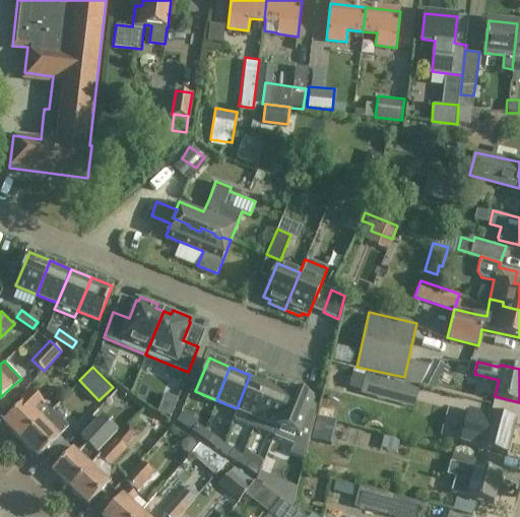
[(419,387),(366,372),(361,391),(413,406),(419,387)]
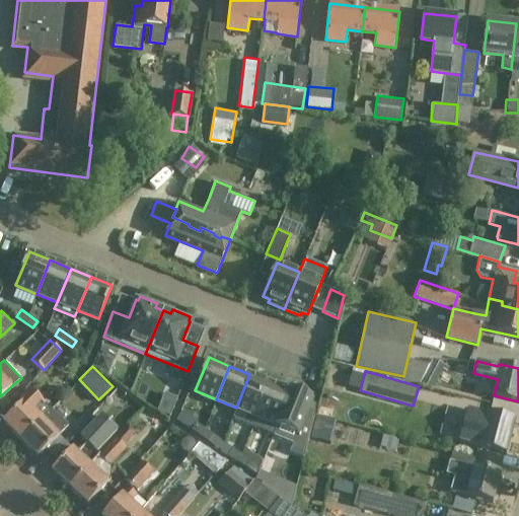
[(270,382),(249,374),(236,408),(232,417),(252,425),(256,416),(270,382)]
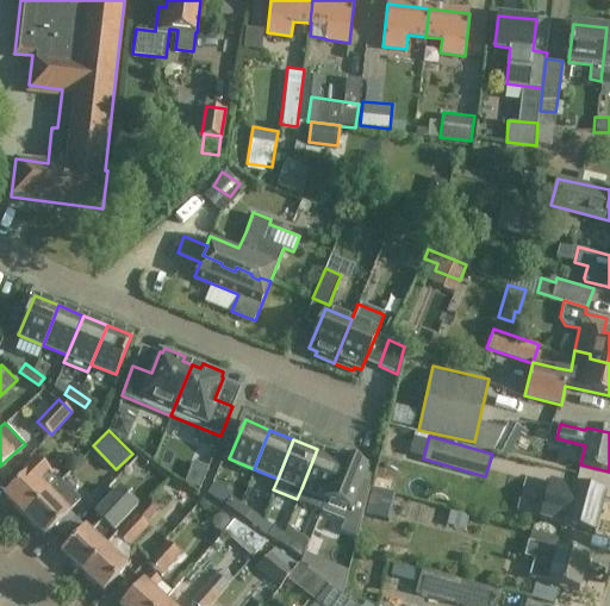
[(302,488),(297,499),(321,510),(325,499),(342,458),(341,457),(341,458),(318,449),(302,488)]
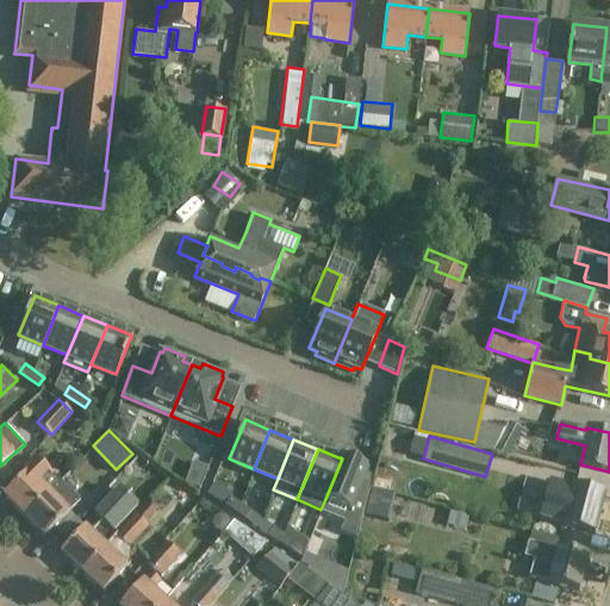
[(60,481),(58,480),(35,454),(24,463),(29,469),(4,493),(24,514),(60,481)]
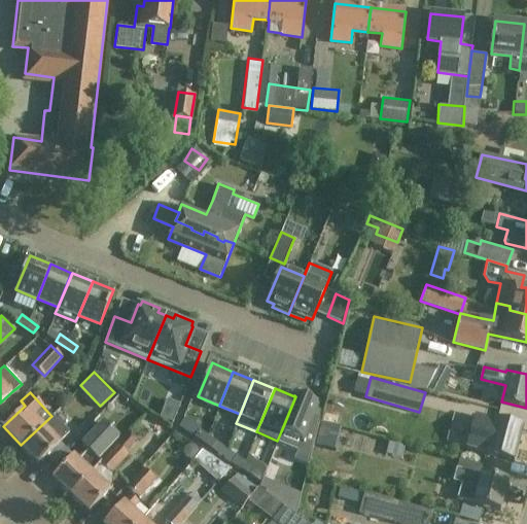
[(281,431),(277,441),(296,448),(293,457),(308,463),(319,417),(313,415),(317,405),(295,396),(281,431)]
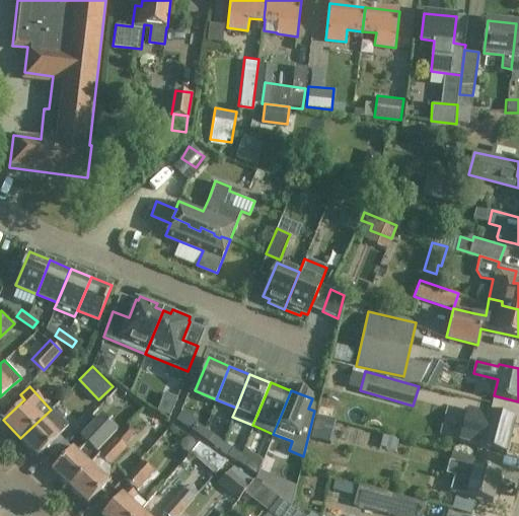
[(9,401),(4,394),(0,397),(0,404),(2,408),(9,401)]
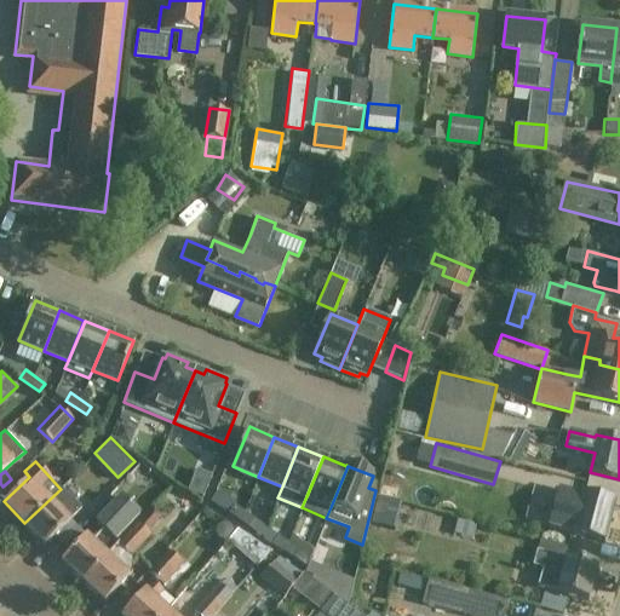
[(82,507),(62,485),(59,488),(61,489),(24,523),(44,545),(82,507)]
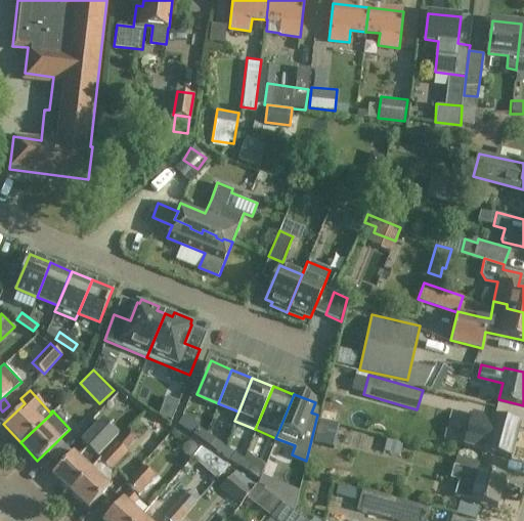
[(473,413),(464,443),(483,448),(483,449),(511,457),(520,424),(491,416),(491,418),(473,413)]
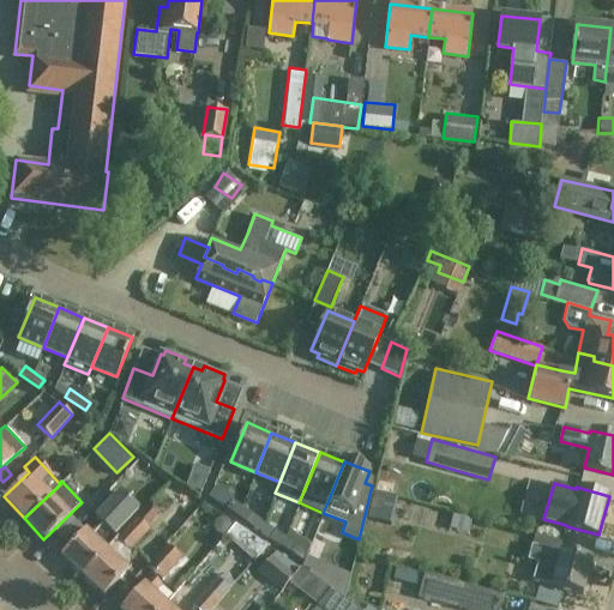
[(139,508),(119,489),(94,515),(100,520),(89,532),(85,530),(61,555),(82,575),(109,547),(118,537),(115,535),(139,508)]
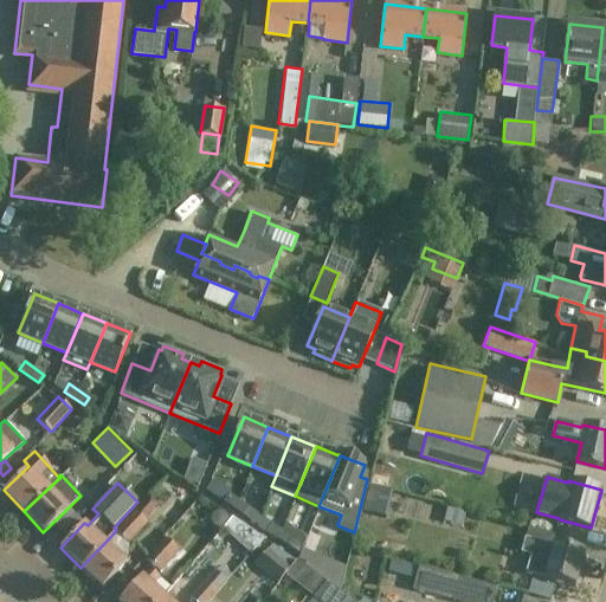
[(389,490),(369,483),(361,509),(384,516),(389,490)]
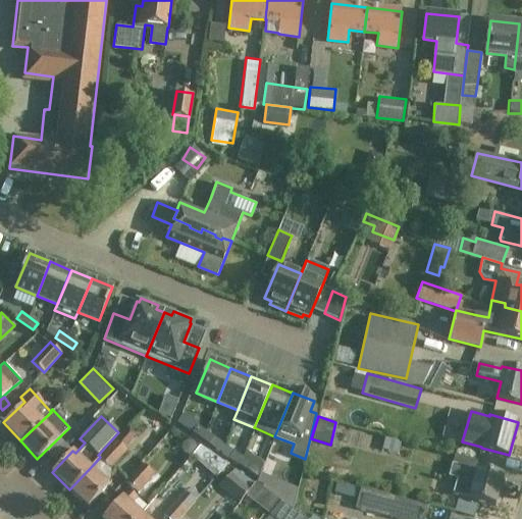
[(193,431),(201,437),(206,430),(197,424),(193,431)]
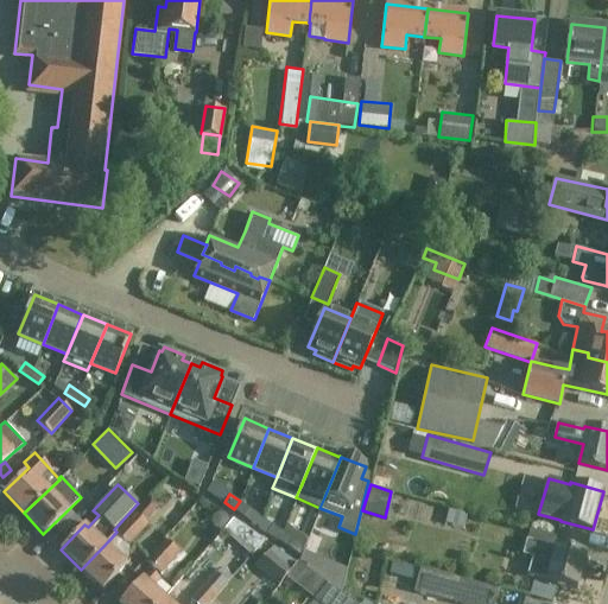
[(249,508),(240,501),(234,509),(245,515),(249,508)]
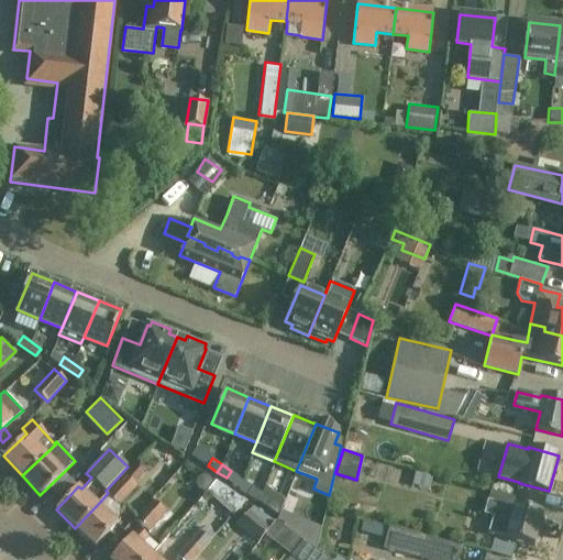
[(132,467),(108,493),(120,504),(138,484),(135,482),(141,475),(132,467)]
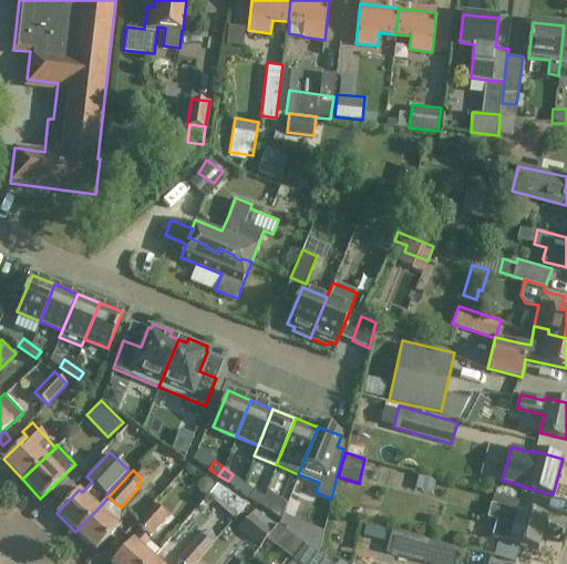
[(199,478),(193,491),(237,513),(244,500),(199,478)]
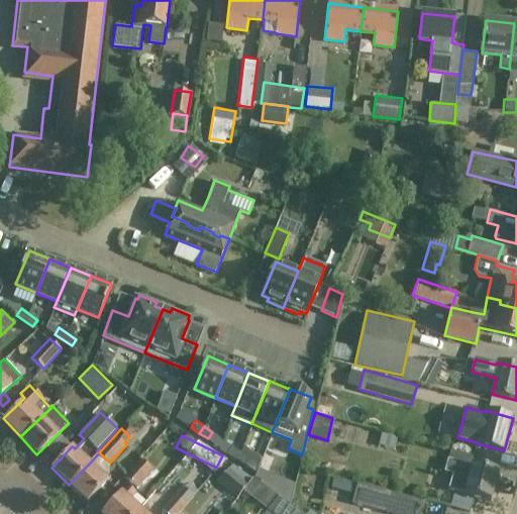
[(232,445),(227,452),(235,458),(240,451),(232,445)]
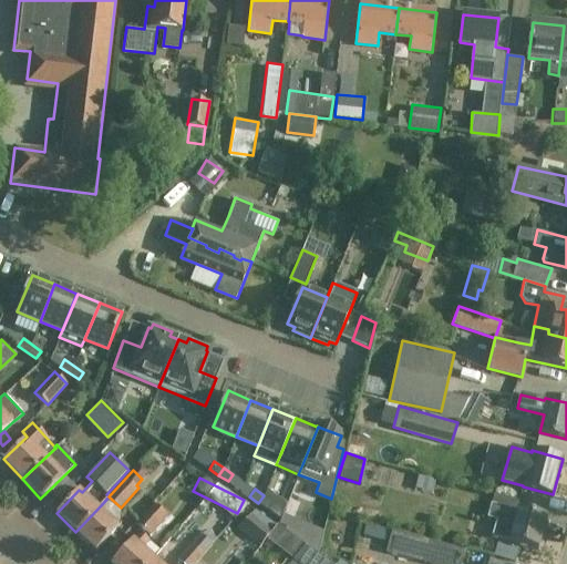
[(272,502),(264,495),(258,503),(268,510),(272,502)]
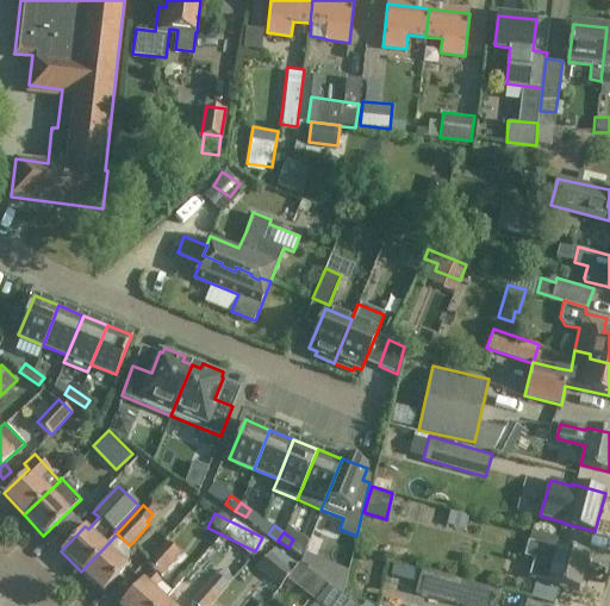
[(589,555),(529,538),(524,556),(533,557),(529,574),(547,580),(579,588),(589,555)]
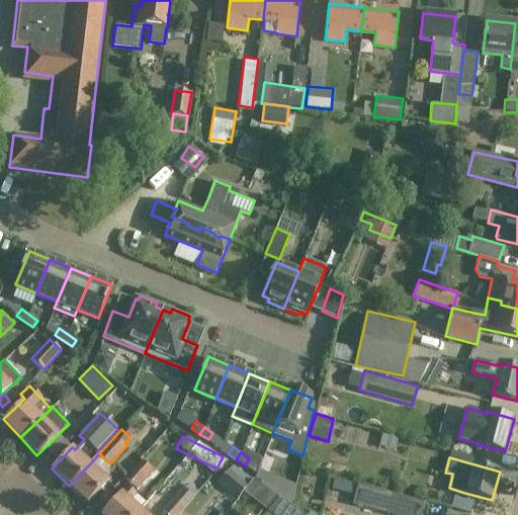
[(154,469),(141,458),(124,476),(138,488),(154,469)]
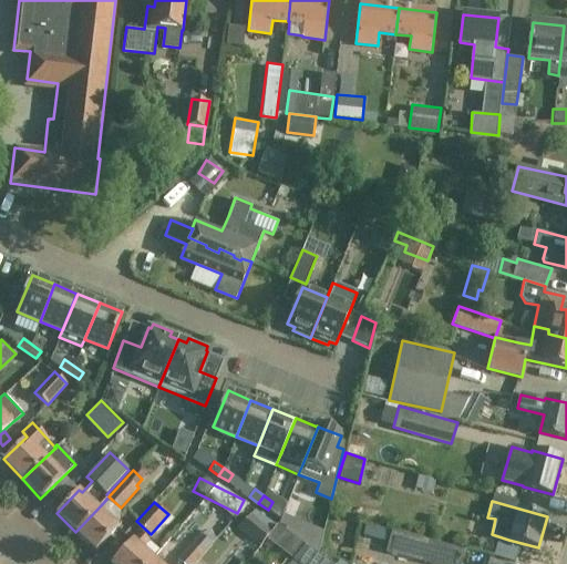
[(102,504),(76,532),(95,550),(121,522),(102,504)]
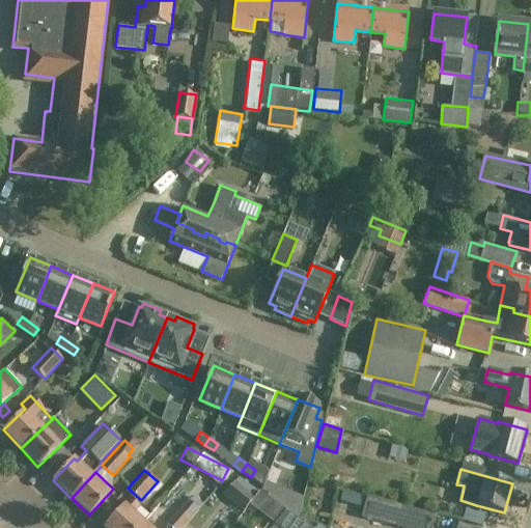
[(254,495),(235,479),(224,494),(243,509),(254,495)]
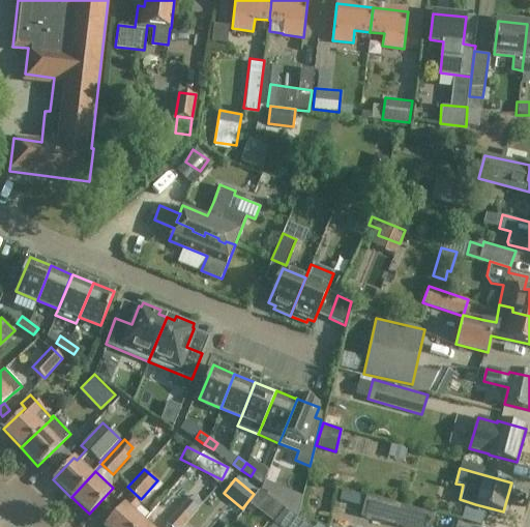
[(262,485),(261,488),(266,490),(265,493),(273,499),(296,516),(302,495),(280,486),(269,481),(264,479),(262,485)]
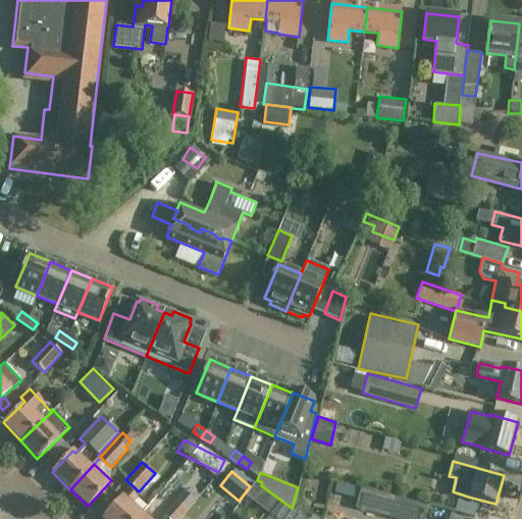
[(423,518),(428,505),(361,486),(356,506),(403,518),(423,518)]
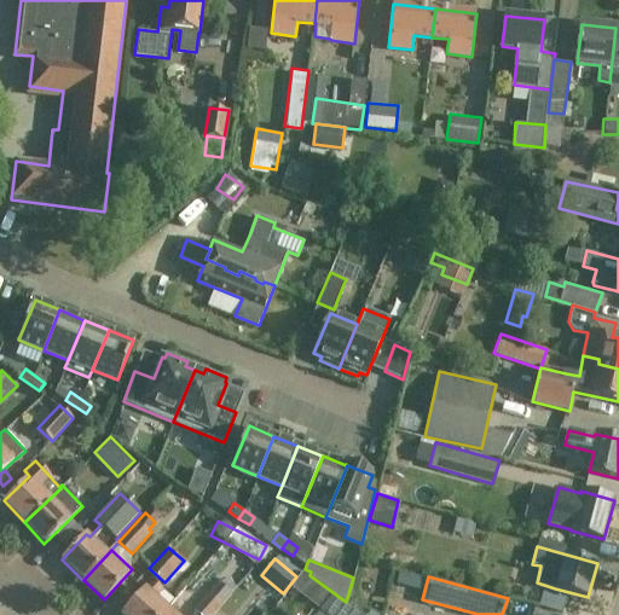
[(121,614),(160,614),(167,608),(155,597),(163,587),(154,579),(121,614)]
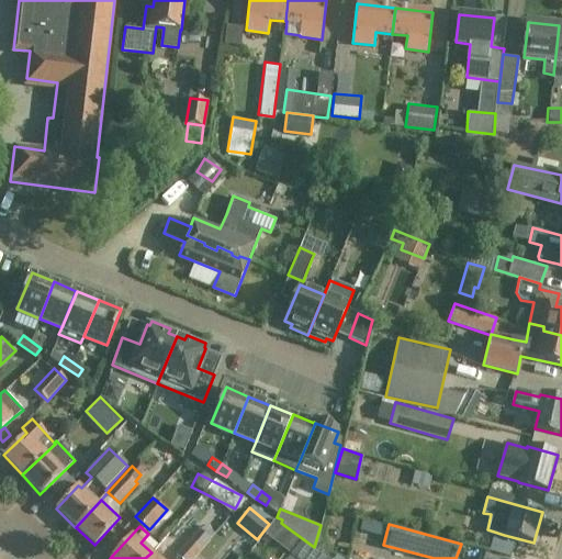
[(191,558),(211,538),(200,528),(176,554),(181,558),(191,558)]
